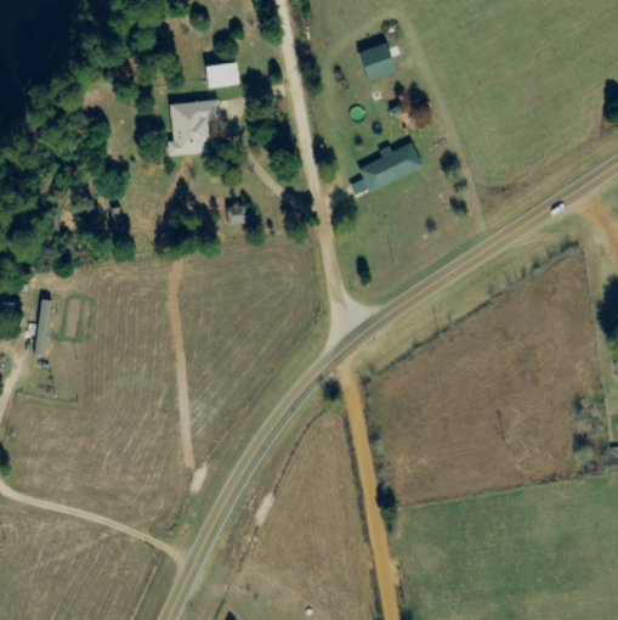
[(358,52),(368,80),(396,72),(386,44),(358,52)]
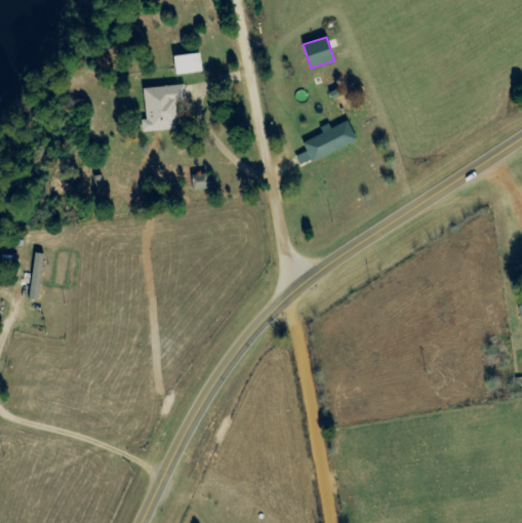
[(147,120),(142,120),(143,131),(176,128),(173,103),(187,101),(185,84),(143,88),(147,120)]
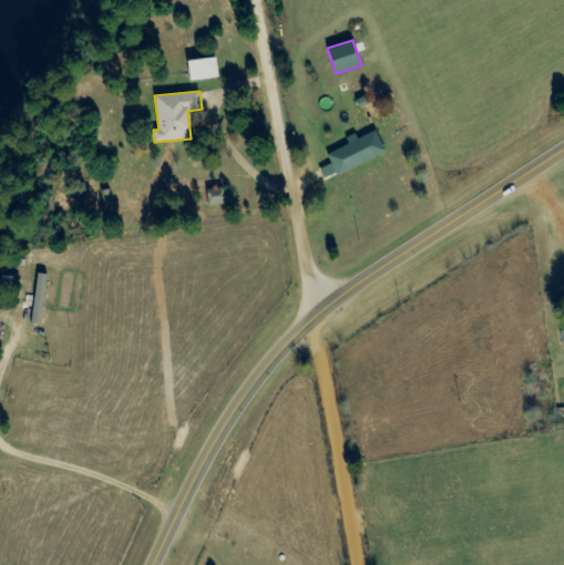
[(386,152),(375,129),(348,141),(349,143),(327,154),(332,163),(320,168),(325,180),(386,152)]
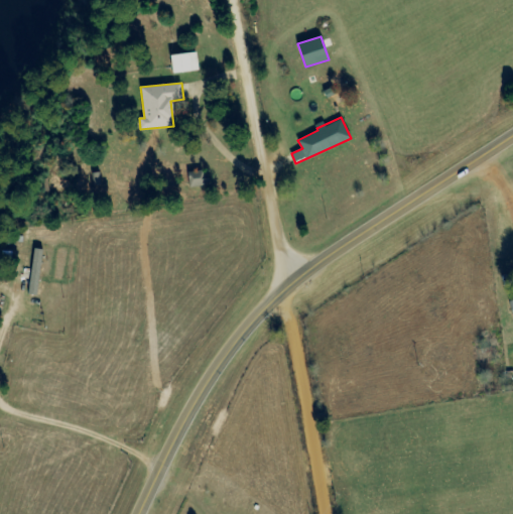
[(204,185),(204,171),(189,171),(188,185),(204,185)]
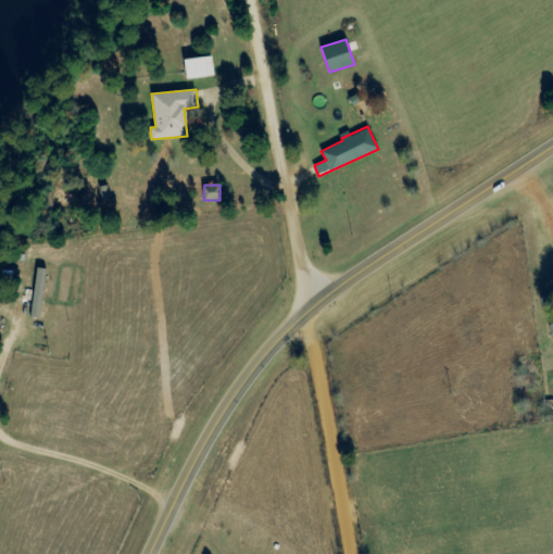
[(30,316),(40,317),(48,268),(38,266),(30,316)]
